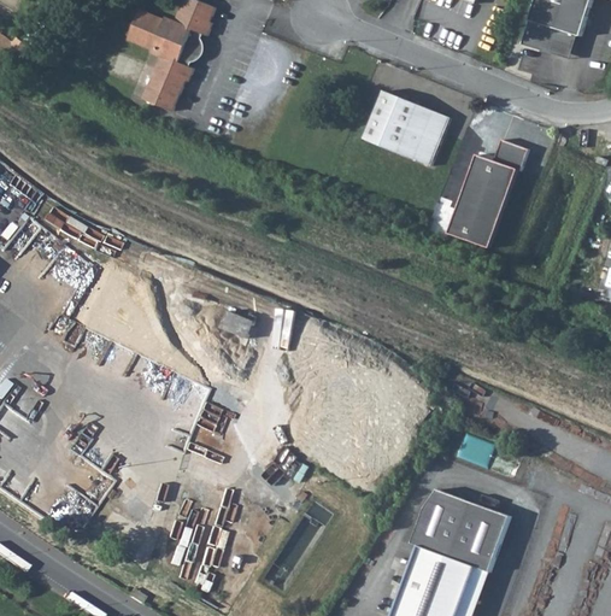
[(211,23),(217,10),(194,0),(187,0),(177,24),(168,19),(166,23),(141,12),(129,41),(154,51),(153,54),(164,58),(146,101),(175,112),(187,82),(189,83),(195,70),(191,68),(193,62),(198,60),(201,57),(204,51),(204,46),(201,41),(204,35),(209,37),(213,24),(211,23)]
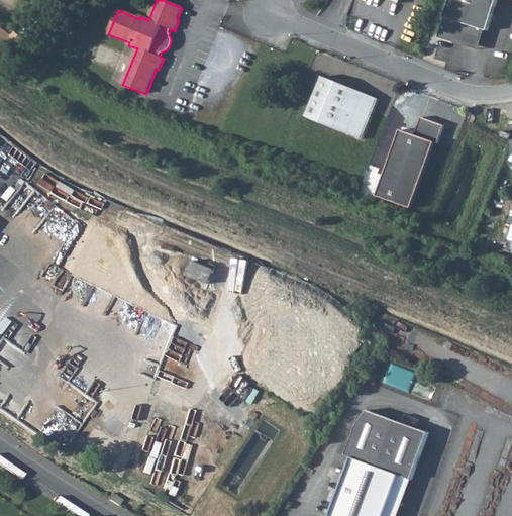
[(447,0),(435,34),(448,38),(450,33),(469,40),(474,38),(478,26),(483,27),(485,28),(495,0),(447,0)]
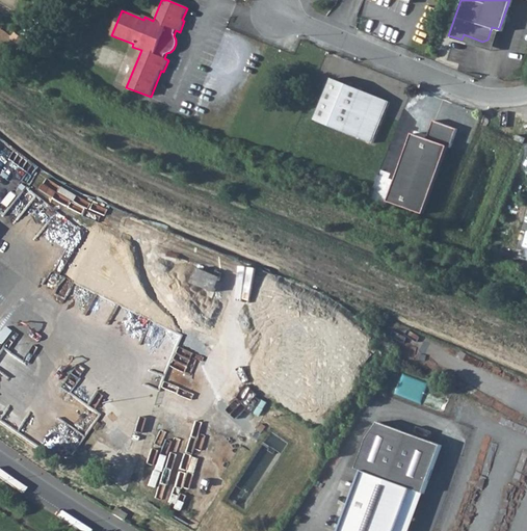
[(0,52),(4,55),(11,44),(0,35),(0,52)]
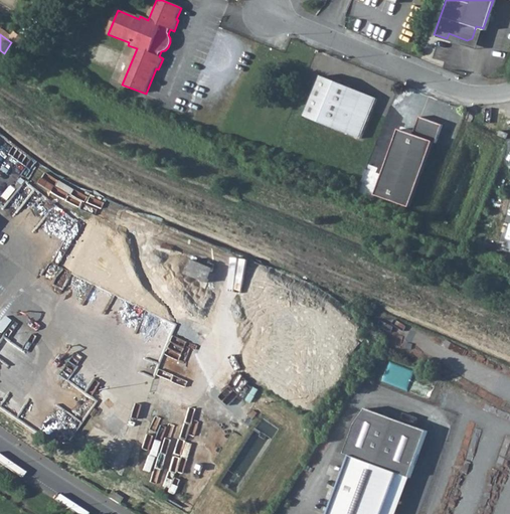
[(318,74),(301,115),(356,138),(373,98),(318,74)]
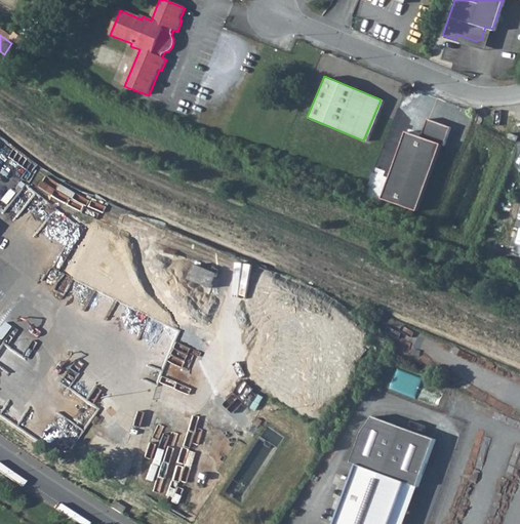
[(378,196),(414,209),(438,143),(440,144),(447,125),(424,117),(417,134),(403,129),(378,196)]
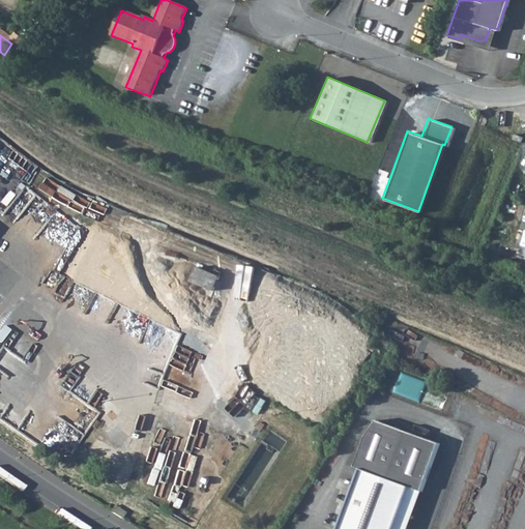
[(512,131),(509,137),(518,141),(520,136),(512,131)]
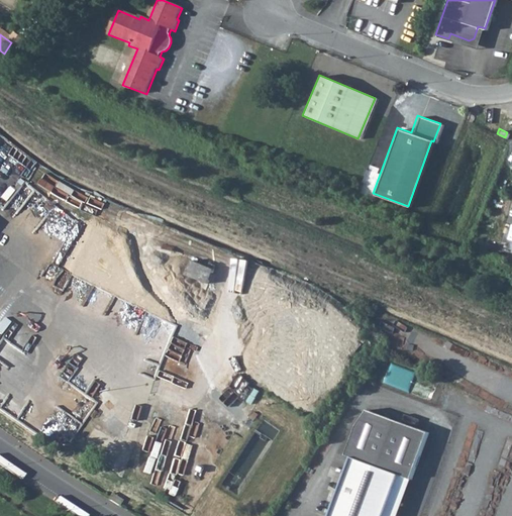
[(183,273),(205,282),(211,268),(189,258),(183,273)]
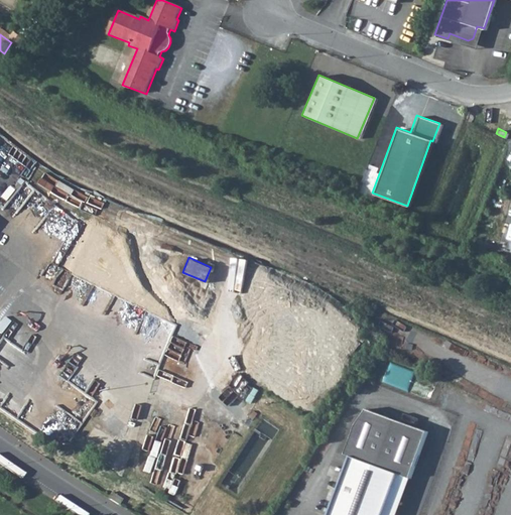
[(432,399),(439,381),(383,361),(376,379),(432,399)]
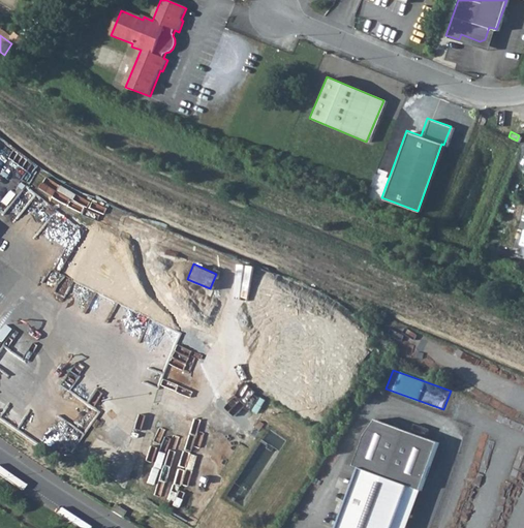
[(390,527),(402,496),(405,487),(418,492),(435,443),(372,421),(369,425),(362,436),(349,466),(356,468),(355,473),(342,504),(333,527),(390,527)]
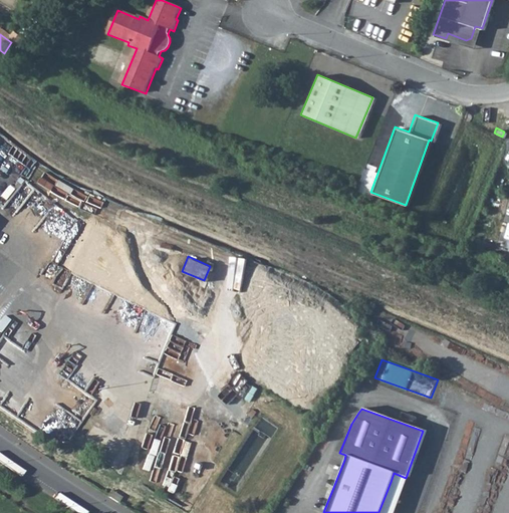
[(413,423),(415,416),(402,413),(400,420),(413,423)]
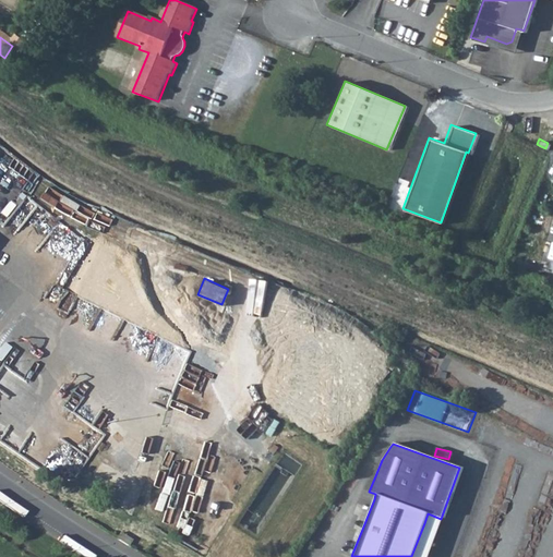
[(411,556),(425,556),(441,519),(428,513),(424,523),(411,556)]
